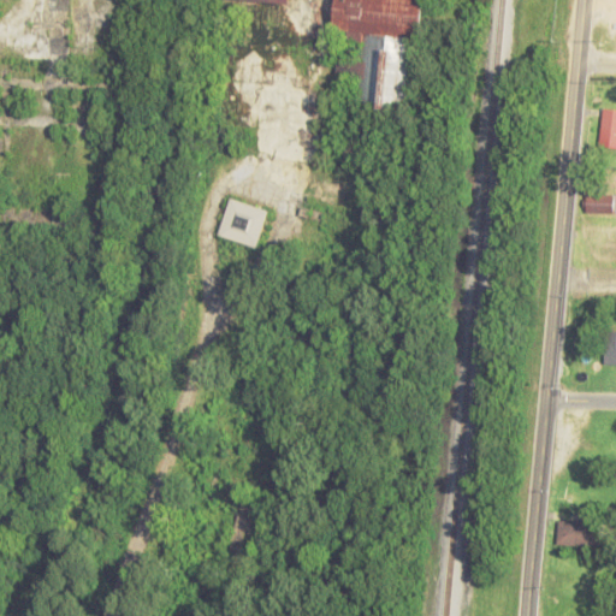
[(342,0),(332,104),(415,112),(425,0),(342,0)]
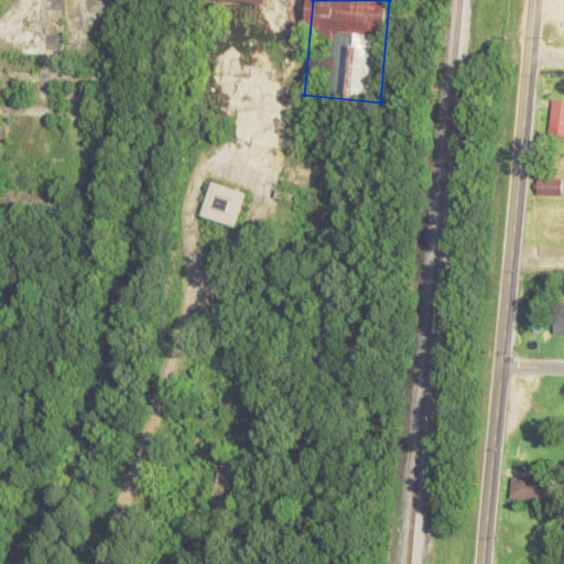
[(549,133),(563,133),(563,98),(551,97),(549,133)]
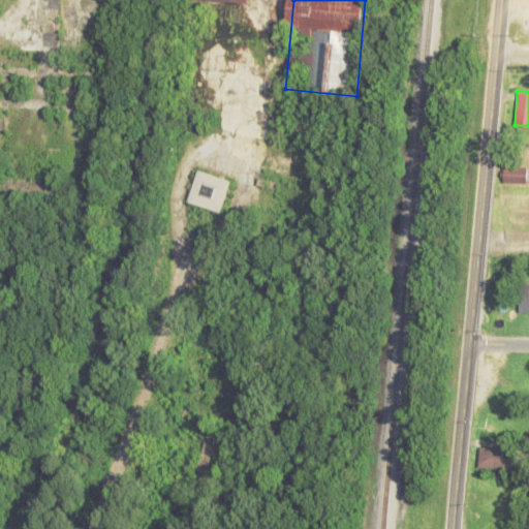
[(528,166),(503,165),(503,182),(528,182),(528,166)]
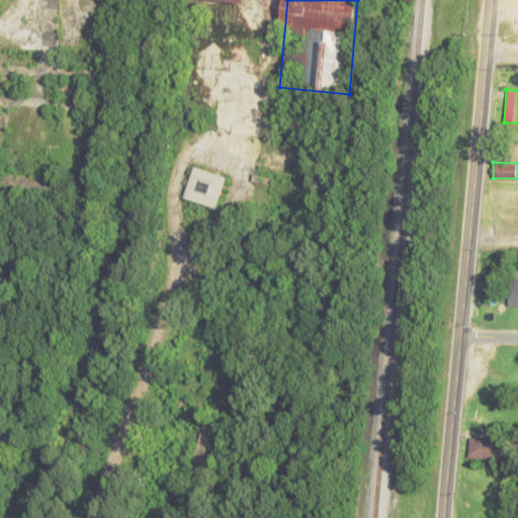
[(183,197),(217,208),(227,176),(194,165),(183,197)]
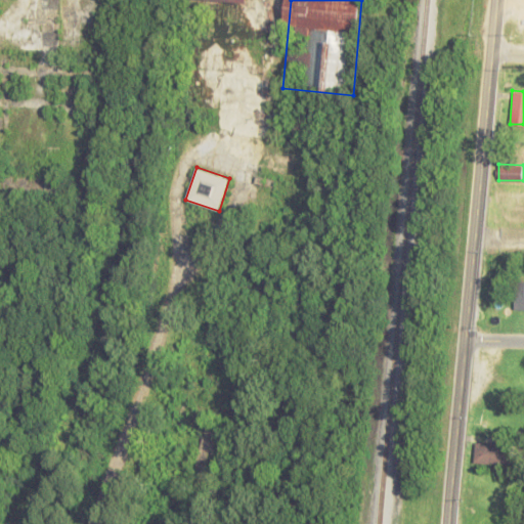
[(515,309),(523,309),(523,281),(515,281),(515,309)]
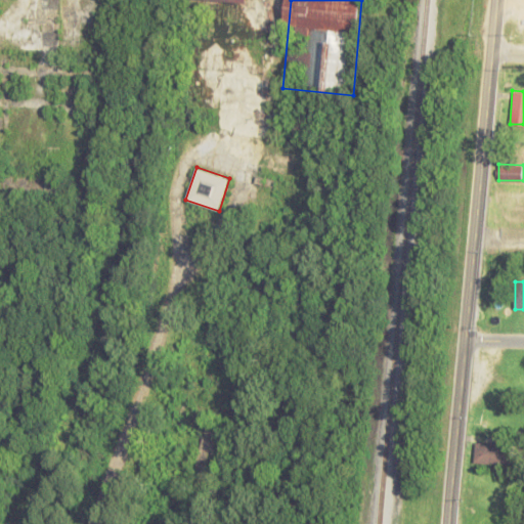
[(511,464),(511,444),(475,444),(475,464),(511,464)]
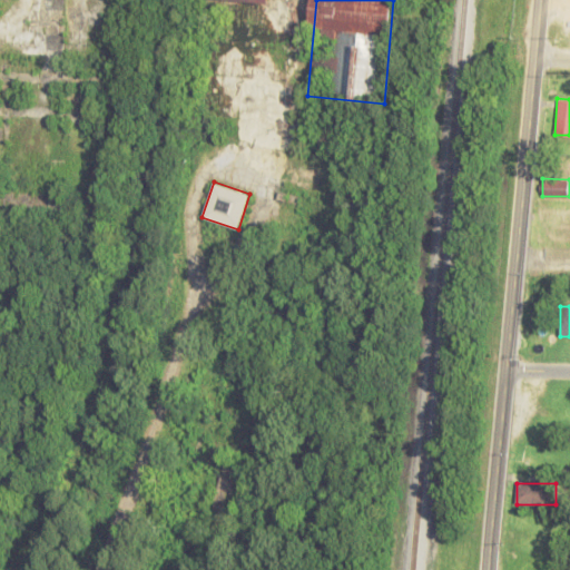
All buildings are outlined.
